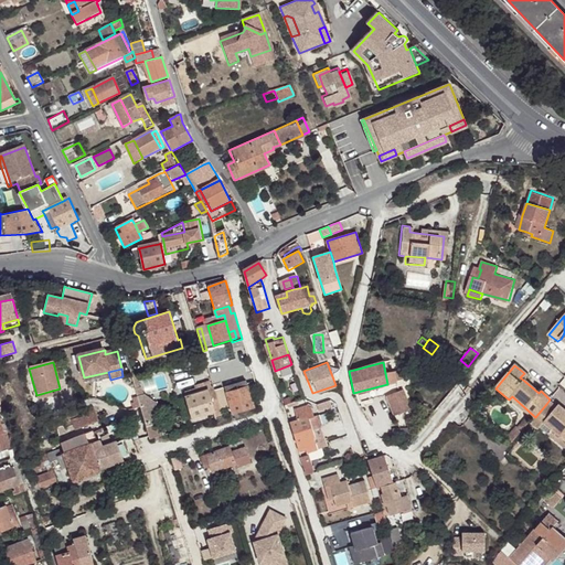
[(385,373),(387,384),(396,383),(393,372),(385,373)]
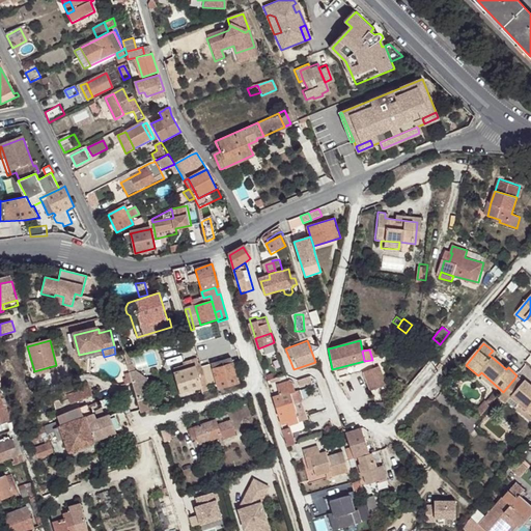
[(212,363),(214,369),(233,363),(231,360),(231,358),(212,363)]
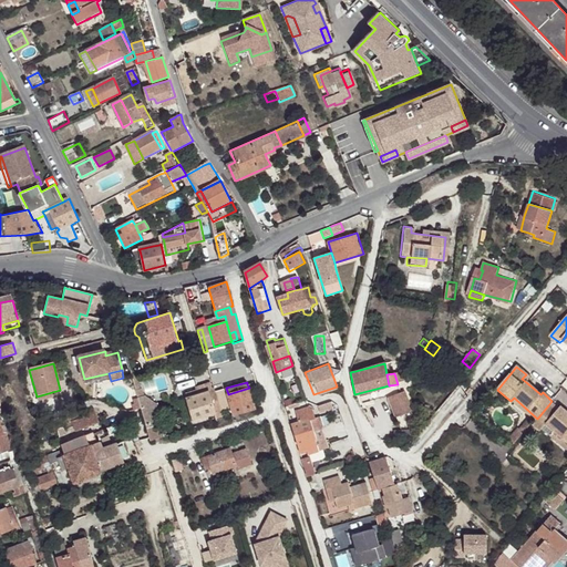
[(142,388),(136,389),(140,399),(141,402),(143,409),(146,421),(152,440),(165,436),(161,423),(163,422),(158,404),(144,394),(142,388)]
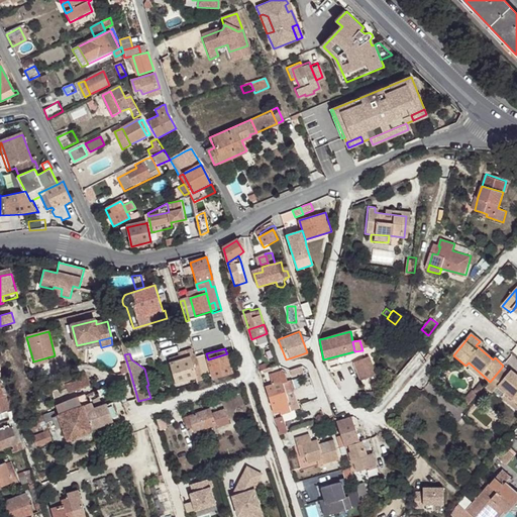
[(213,379),(231,374),(228,359),(227,353),(208,359),(213,379)]
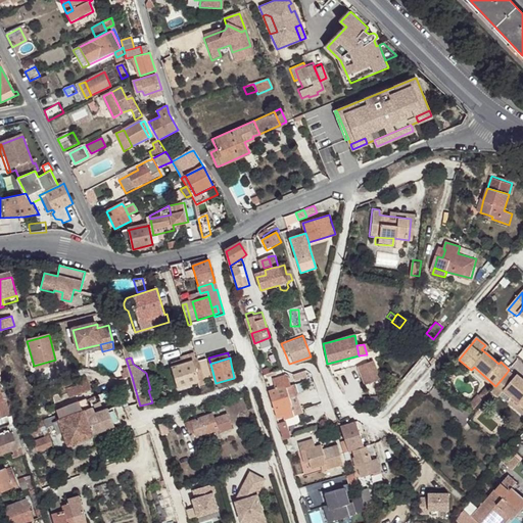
[(55,360),(34,366),(35,371),(57,365),(55,360)]
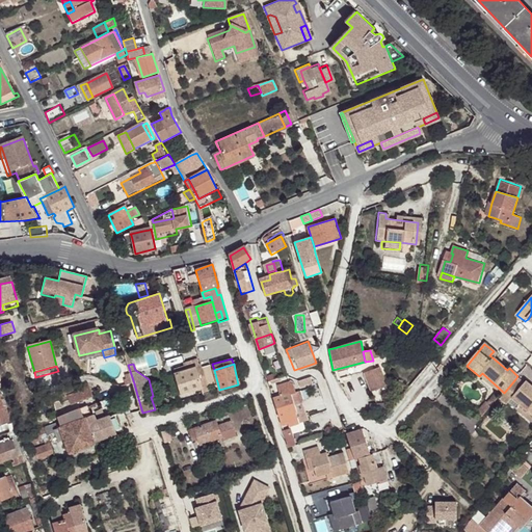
[(202,388),(202,387),(198,374),(196,368),(196,367),(175,373),(181,395),(202,388)]
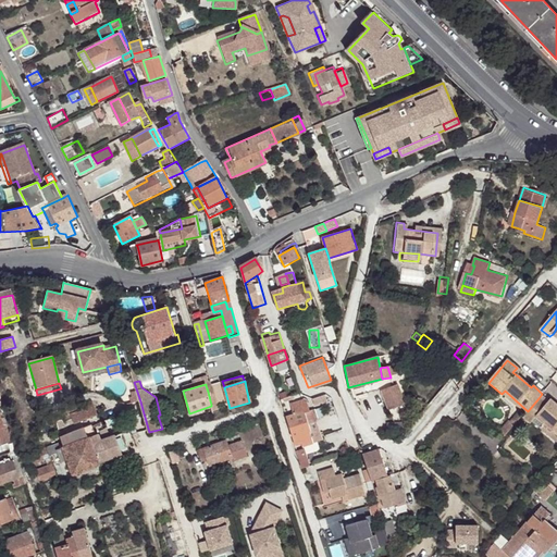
[(400,406),(399,401),(396,404),(394,398),(401,395),(398,384),(381,392),(387,410),(397,407),(400,406)]
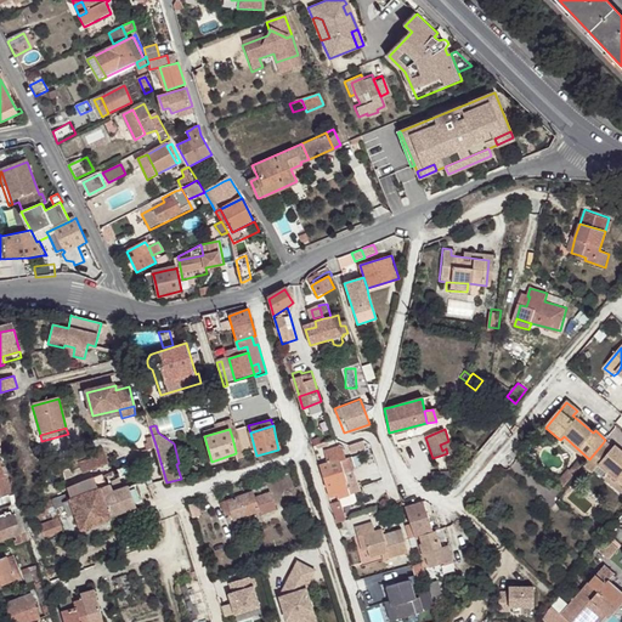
[(236,452),(242,450),(238,437),(237,435),(232,437),(236,452)]
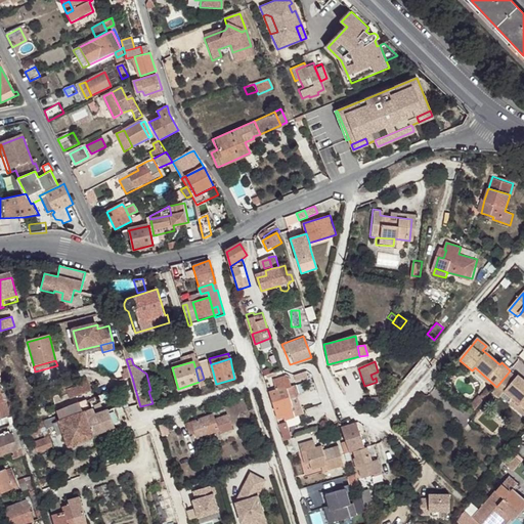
[(173,390),(178,389),(172,367),(167,368),(173,390)]
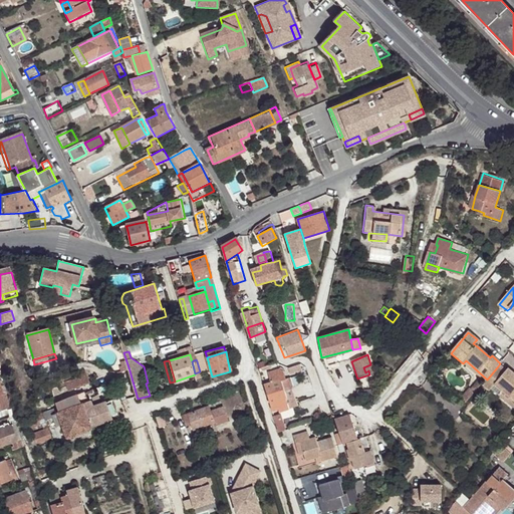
[(466,360),(463,363),(484,382),(487,379),(466,360)]
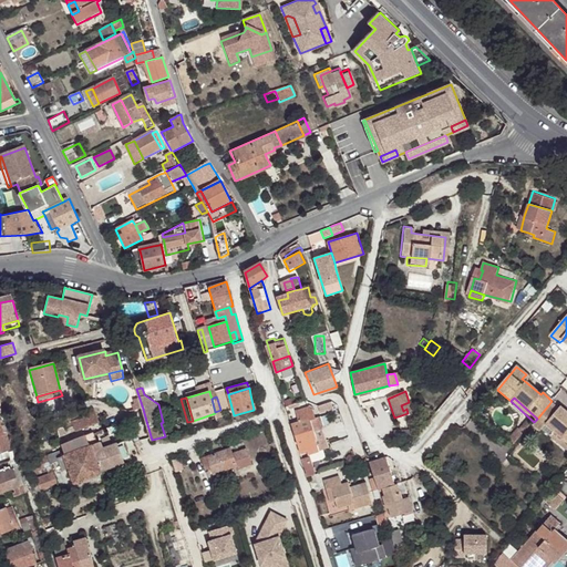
[(333,406),(331,401),(318,405),(320,411),(333,406)]
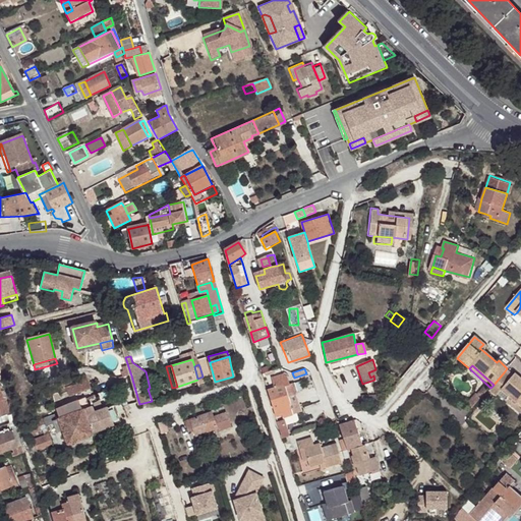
[(515,375),(507,368),(504,372),(512,379),(515,375)]
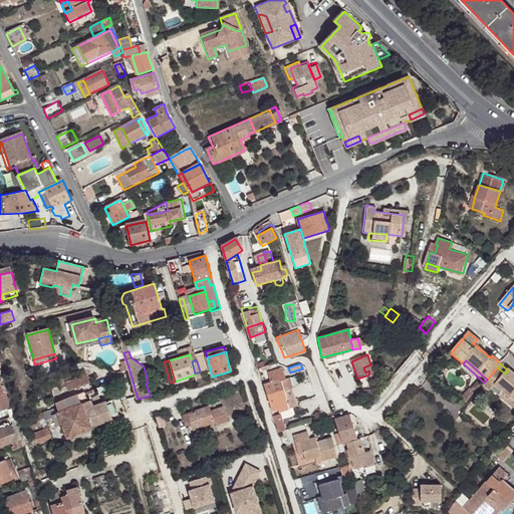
[(505,373),(497,367),(487,379),(484,382),(483,383),(491,391),(497,383),(504,390),(513,398),(513,370),(510,368),(508,370),(505,373)]
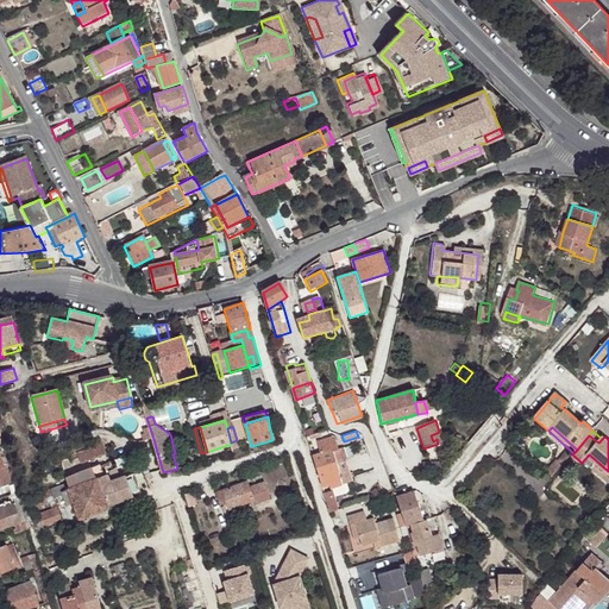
[(330,482),(331,487),(351,481),(340,446),(338,447),(336,439),(331,437),(318,440),(322,452),(314,454),(322,484),(330,482)]
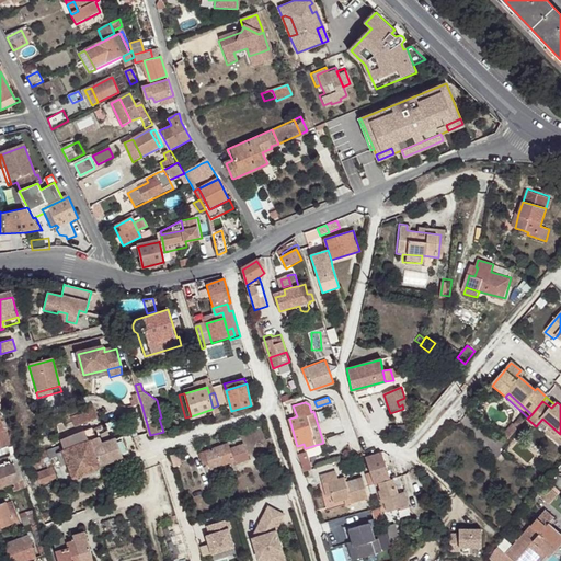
[(72,418),(75,425),(98,416),(93,403),(84,407),(87,412),(72,418)]
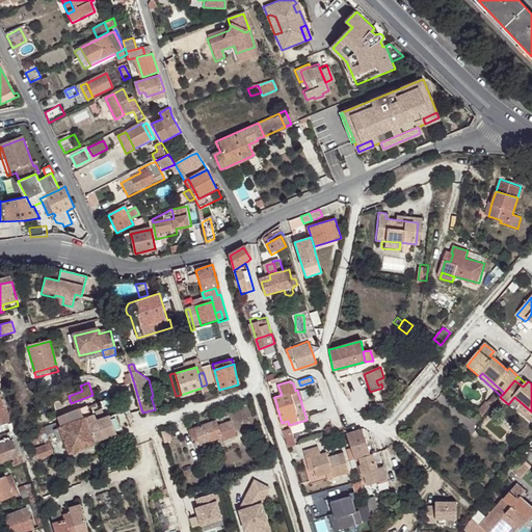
[(493,406),(500,398),(496,394),(488,403),(493,406)]
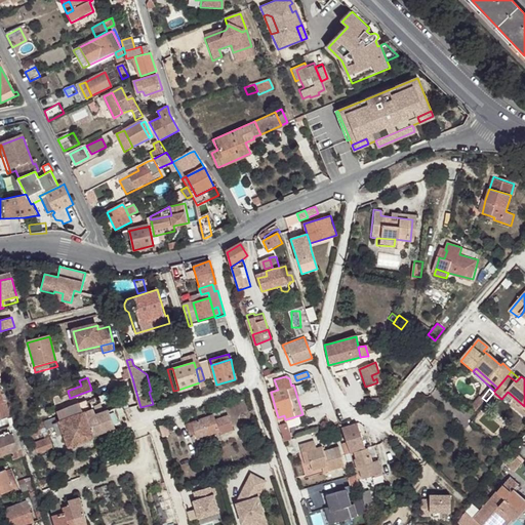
[(474,405),(479,409),(486,401),(482,398),(481,396),(474,405)]
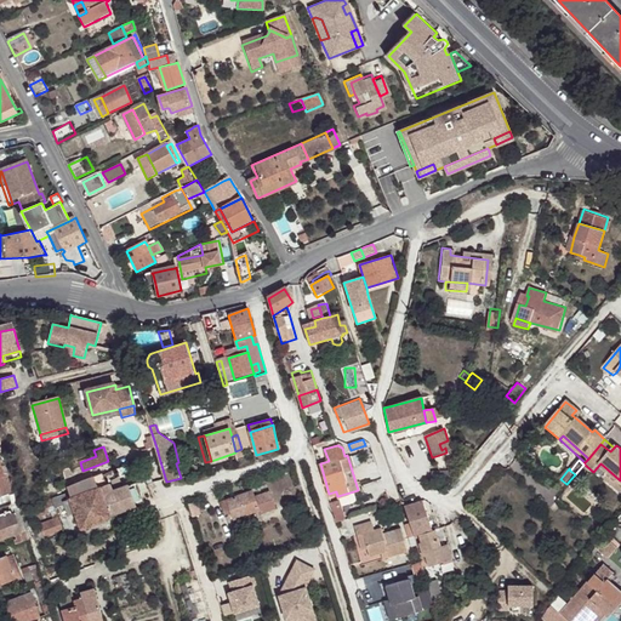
[(433,484),(454,484),(448,469),(431,472),(433,483),(433,484)]
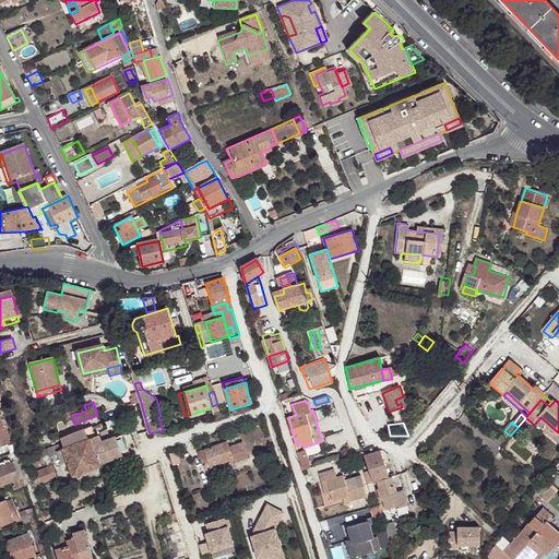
[(558,441),(558,432),(548,424),(544,429),(558,441)]
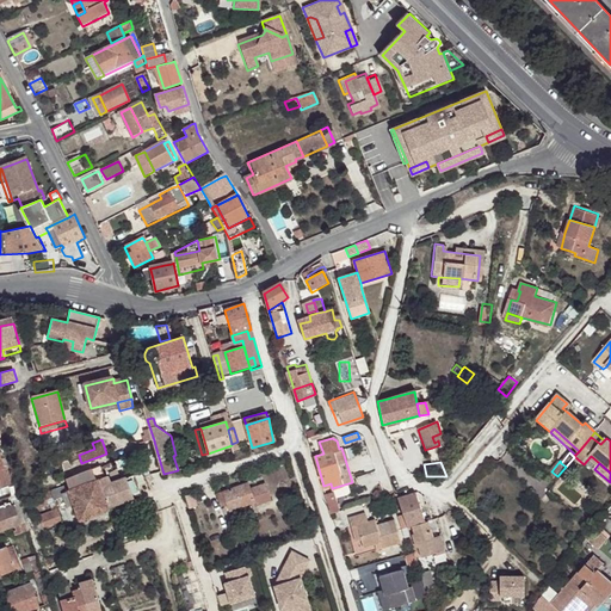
[(0,470),(0,480),(2,487),(12,483),(6,469),(1,470),(0,470)]
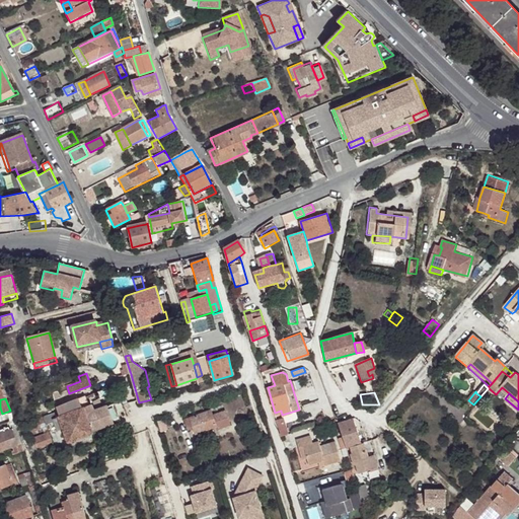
[(58,412),(59,416),(81,409),(79,399),(57,408),(58,412)]
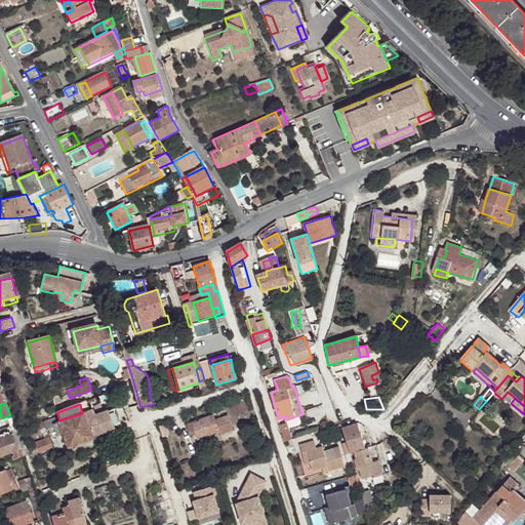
[(114,427),(109,415),(106,415),(93,420),(92,415),(90,410),(83,412),(87,422),(91,435),(98,432),(111,428),(114,427)]
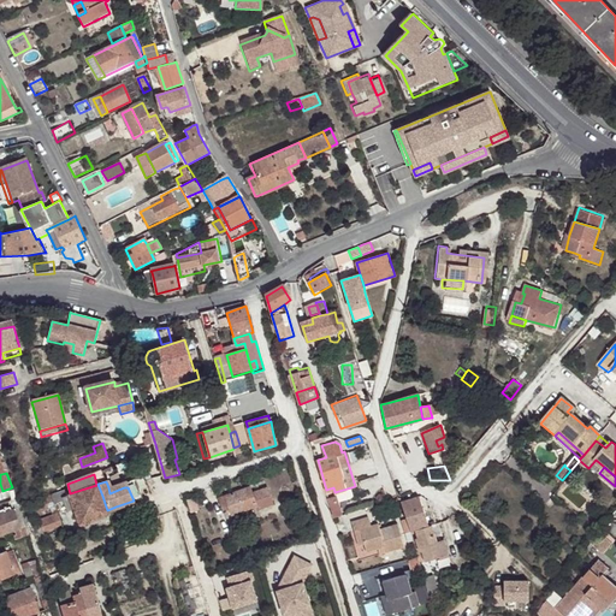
[(124,487),(128,487),(125,481),(108,487),(110,493),(124,487)]
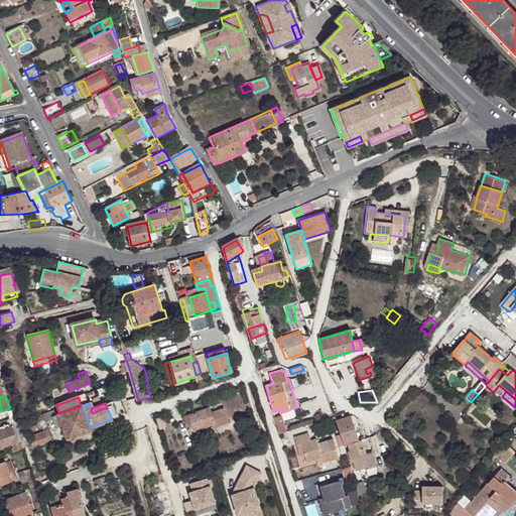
[(91,430),(90,427),(86,415),(82,405),(81,406),(58,413),(57,414),(58,416),(62,425),(67,439),(91,430)]
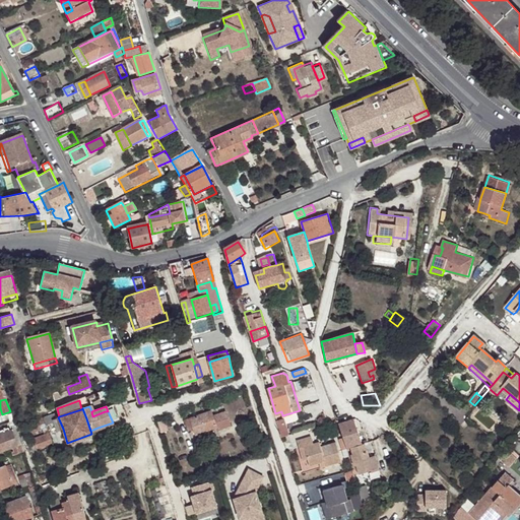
[(119,420),(115,408),(108,411),(113,423),(119,420)]
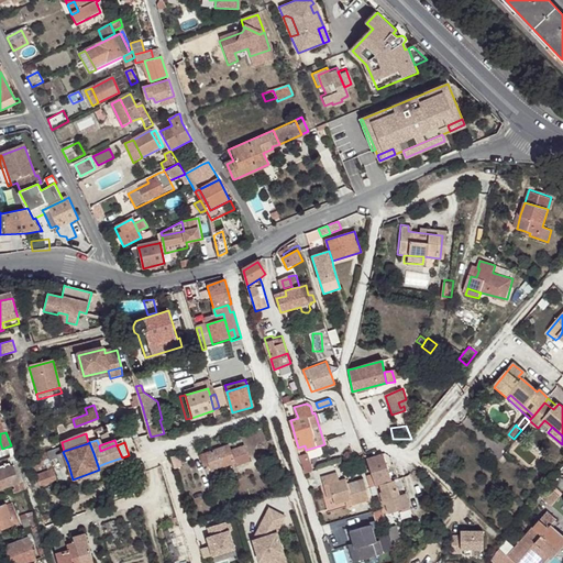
[(208,459),(210,464),(212,470),(235,462),(231,449),(229,444),(199,455),(201,461),(208,459)]
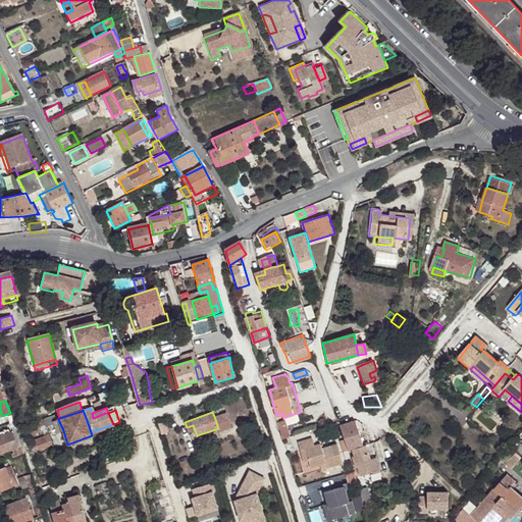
[(214,416),(218,428),(219,431),(232,426),(228,412),(221,414),(214,416)]
